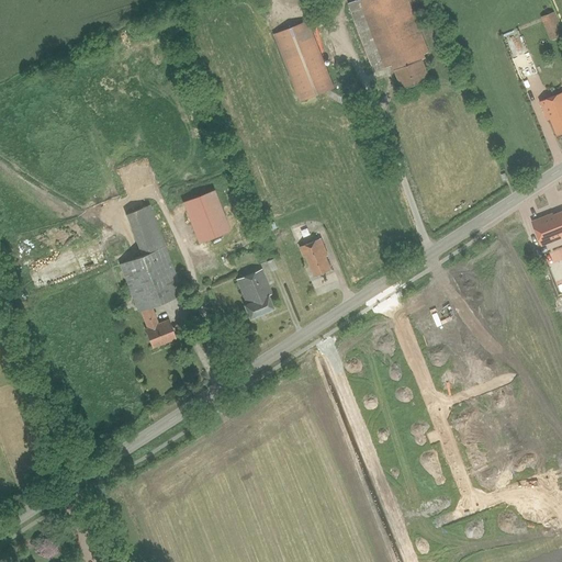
[(377,76),(391,70),(363,0),(357,0),(350,3),(377,76)]
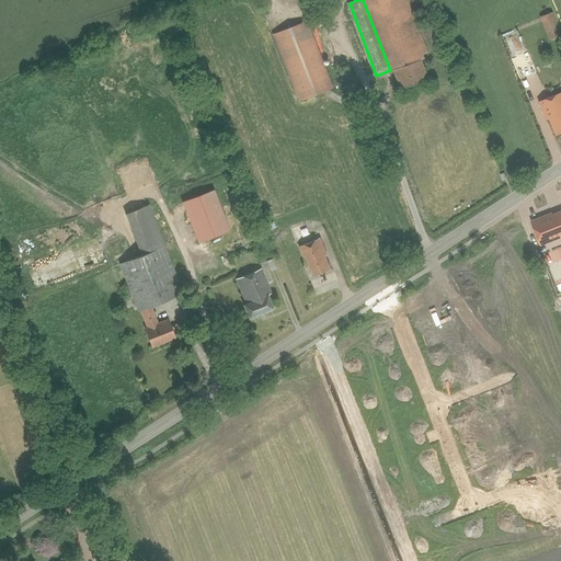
[(363,0),(390,70),(431,55),(410,0),(363,0)]
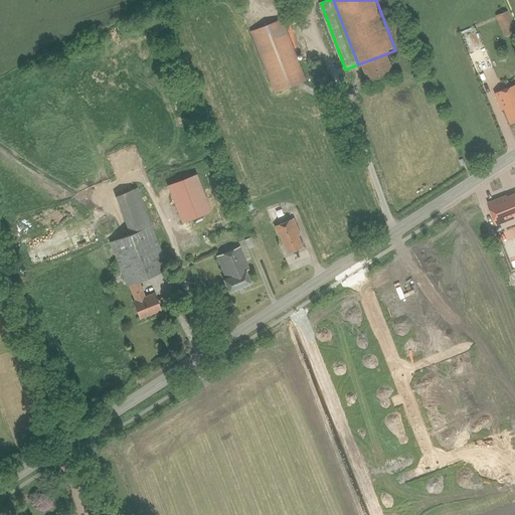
[(514,21),(510,9),(497,14),(506,35),(514,31),(514,21)]
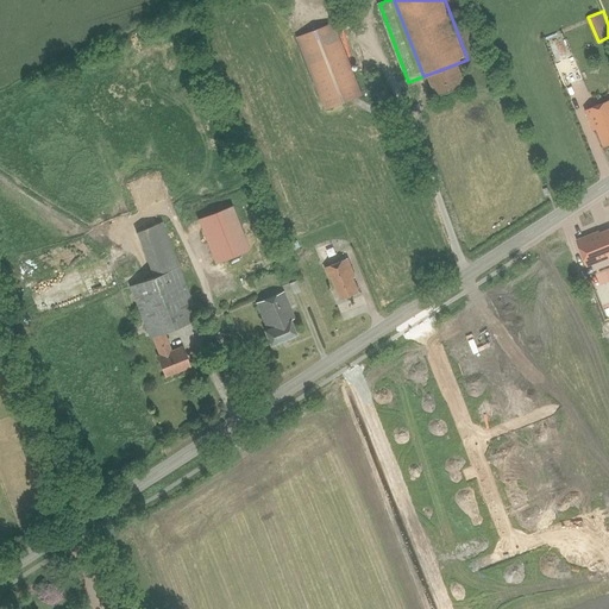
[(363,95),(334,22),(297,36),(326,110),(363,95)]
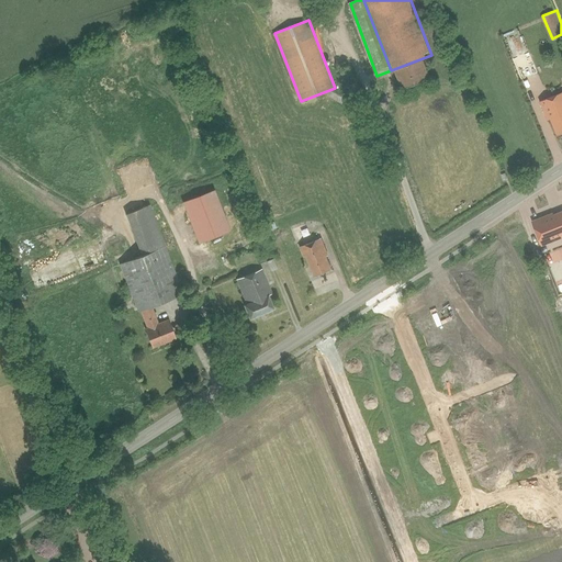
[(561,91),(541,100),(549,119),(551,117),(559,135),(561,134),(561,91)]
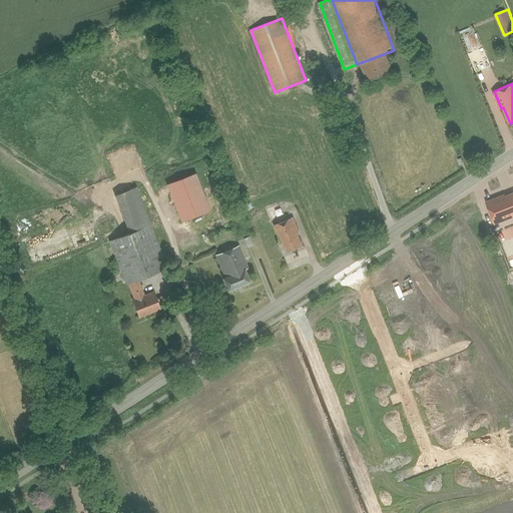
[(196,172),(168,183),(184,221),(212,209),(196,172)]
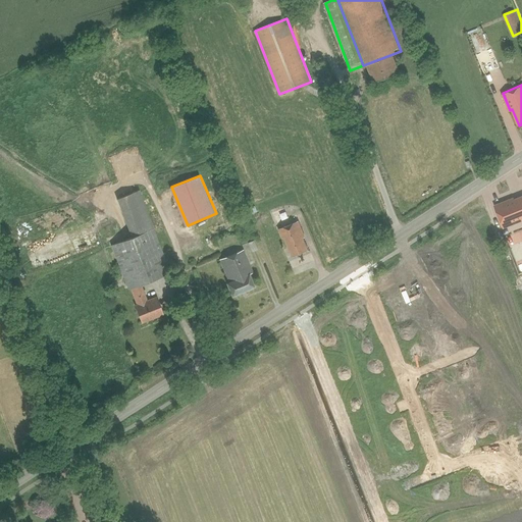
[(118,199),(133,238),(154,229),(139,191),(118,199)]
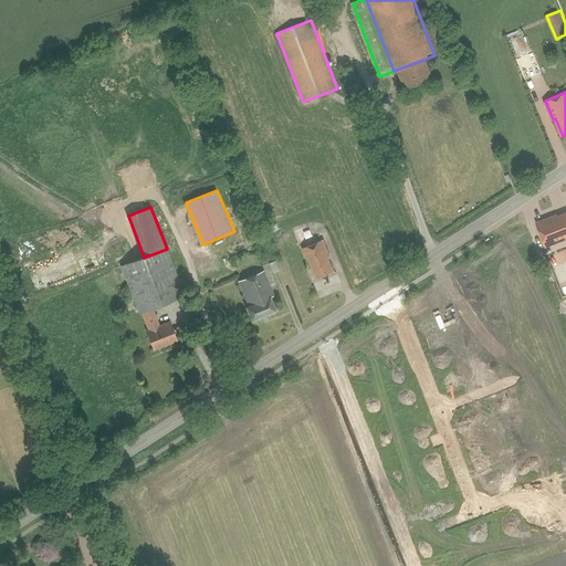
[(565,212),(557,216),(557,215),(535,223),(545,249),(565,239),(565,212)]
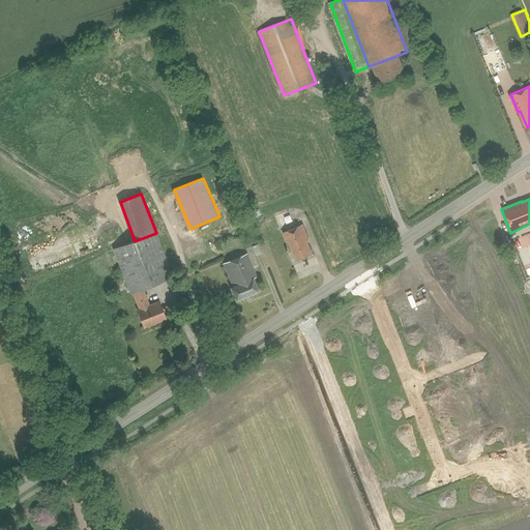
[(303,224),(285,232),(288,241),(289,241),(297,260),(316,253),(303,224)]
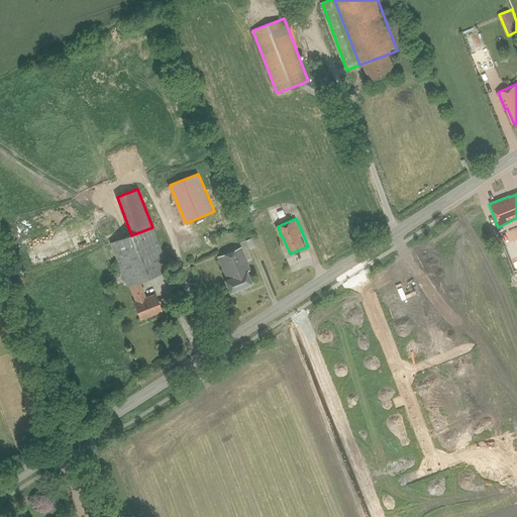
[(131,235),(111,242),(128,287),(141,282),(170,271),(152,227),(131,235)]
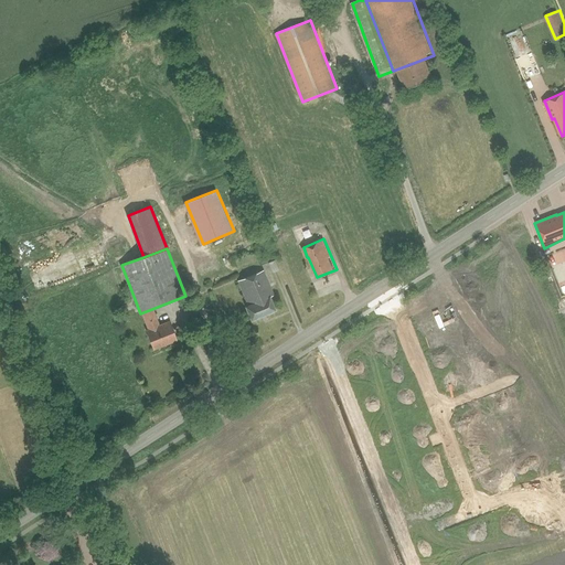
[(265,269),(238,280),(248,304),(246,305),(253,320),(278,309),(273,296),(275,295),(265,269)]
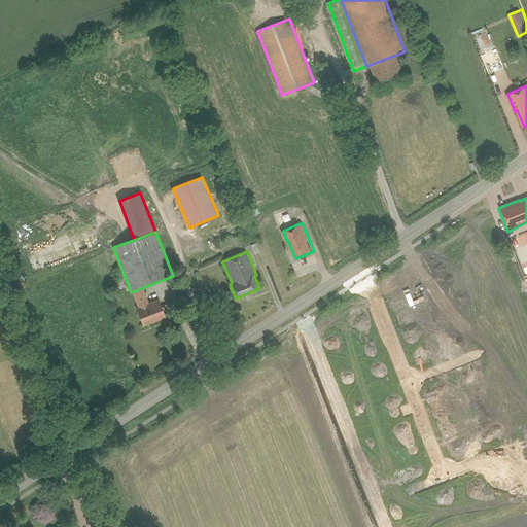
[(288,260),(284,251),(276,255),(280,264),(288,260)]
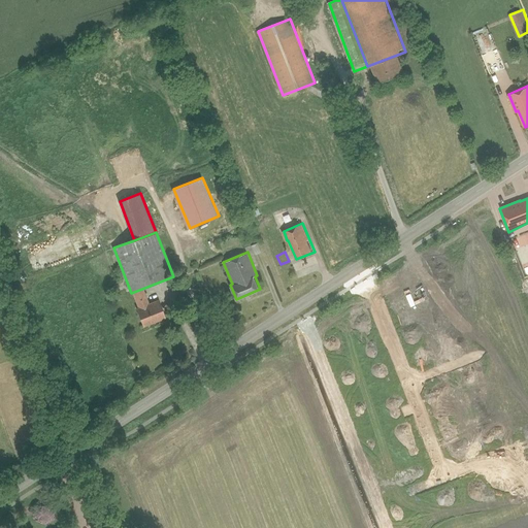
[(151,303),(144,288),(131,293),(137,308),(151,303)]
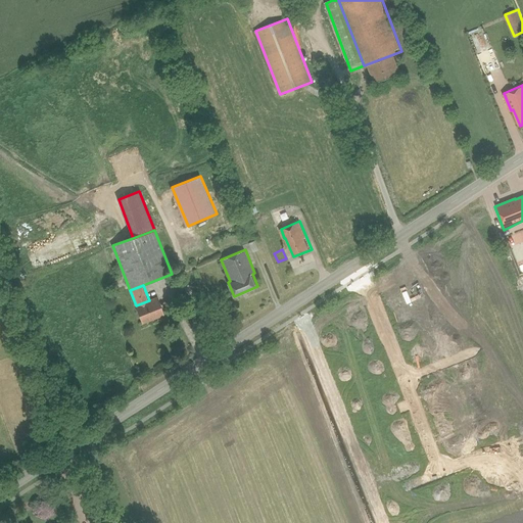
[(143,322),(164,314),(157,296),(149,300),(136,305),(143,322)]
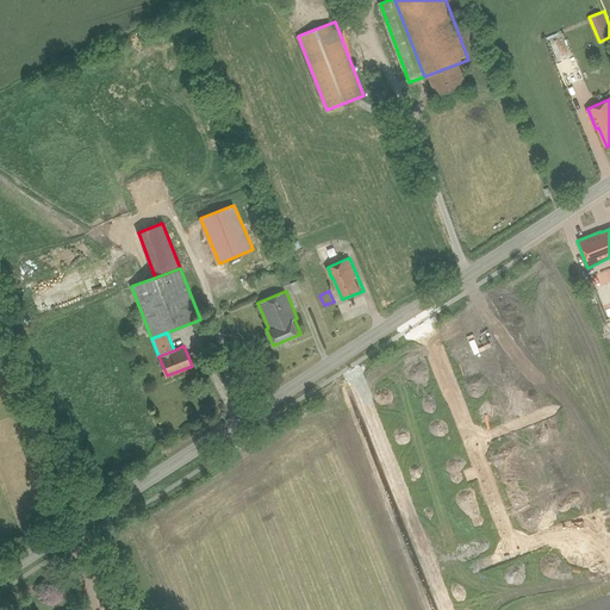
[(412,416),(440,406),(427,373),(405,381),(403,390),(412,416)]
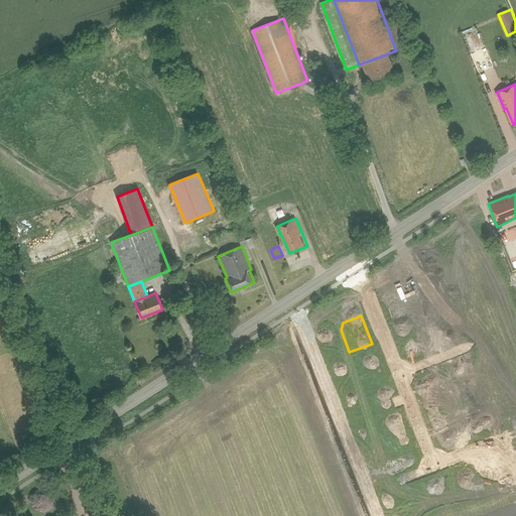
[(380,366),(355,376),(364,398),(389,388),(380,366)]
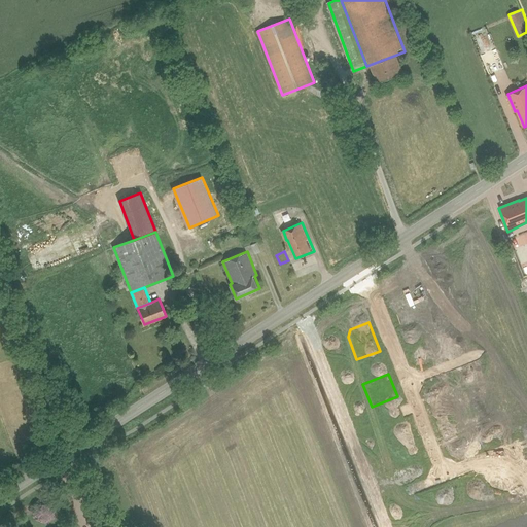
[(463,526),(457,510),(442,516),(445,523),(446,526),(463,526)]
